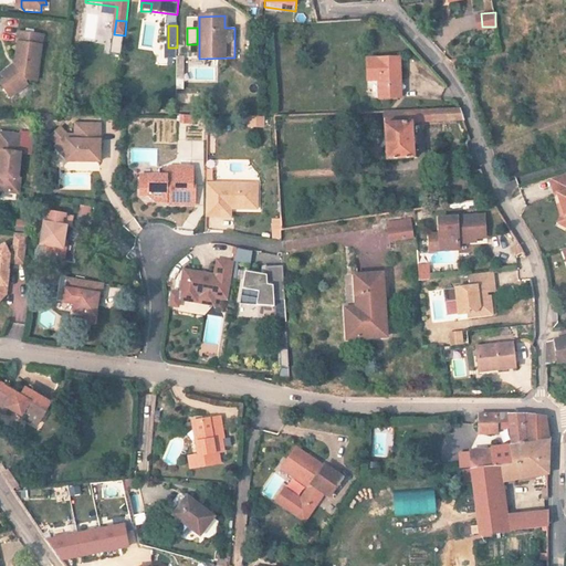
[(17,70),(4,81),(8,85),(2,90),(13,103),(30,90),(28,87),(30,84),(40,85),(44,39),(19,37),(17,48),(19,49),(17,70)]
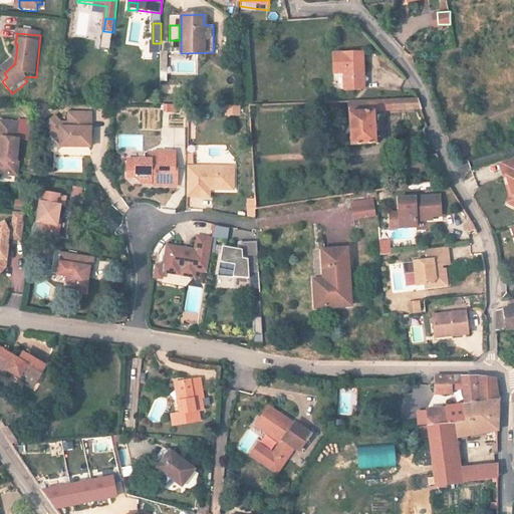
[(99,35),(97,47),(107,49),(109,37),(99,35)]
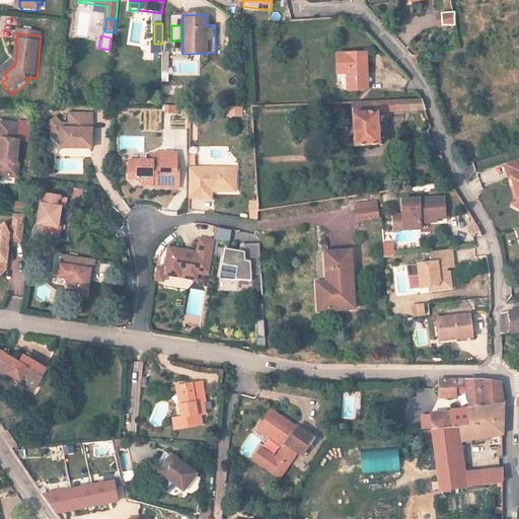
[(346,68),(347,85),(366,85),(365,48),(335,47),(336,68),(346,68)]
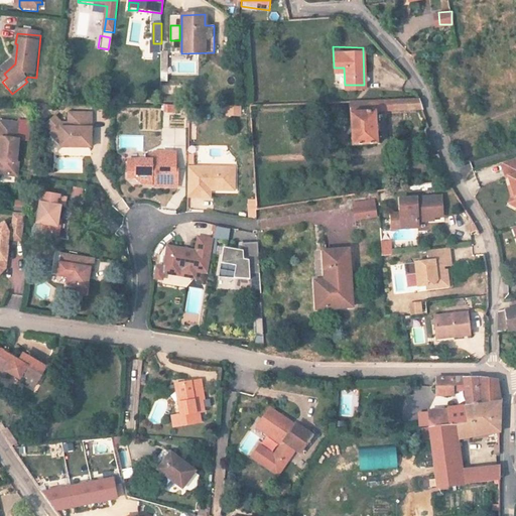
[(379,108),(421,106),(418,97),(353,99),(354,139),(380,138),(379,108)]
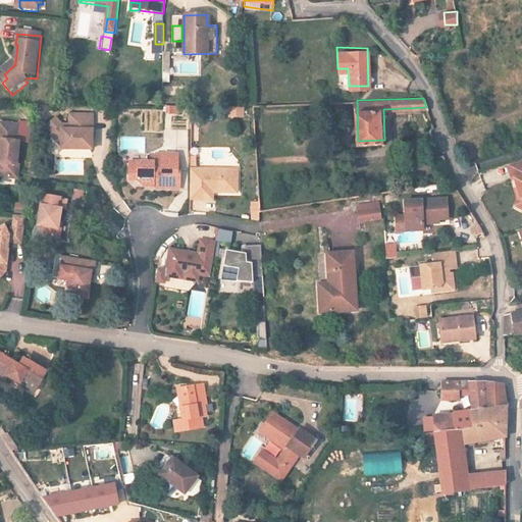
[(165,113),(179,114),(179,106),(165,105),(165,113)]
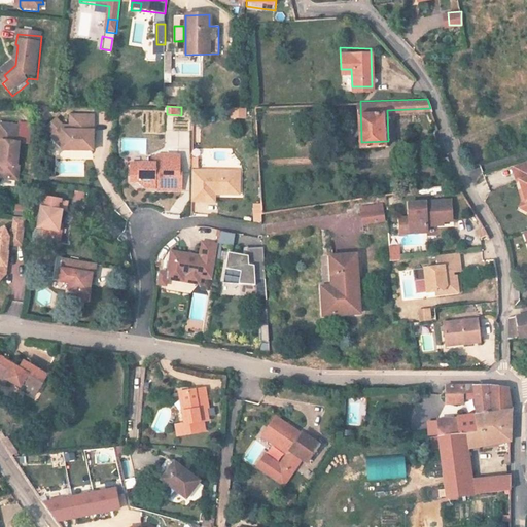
[(231,118),(246,118),(246,109),(231,108),(231,118)]
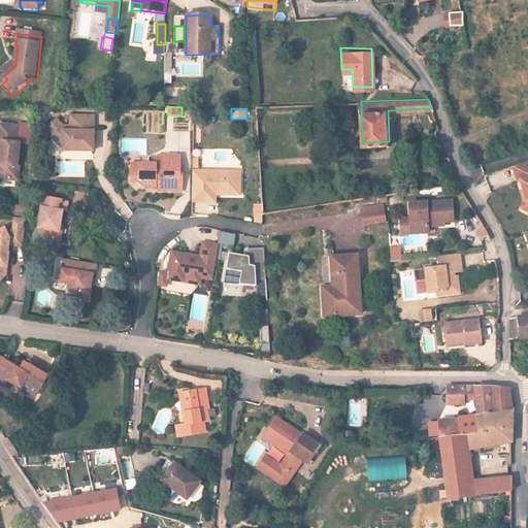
[(145,110),(145,133),(164,133),(165,111),(145,110)]
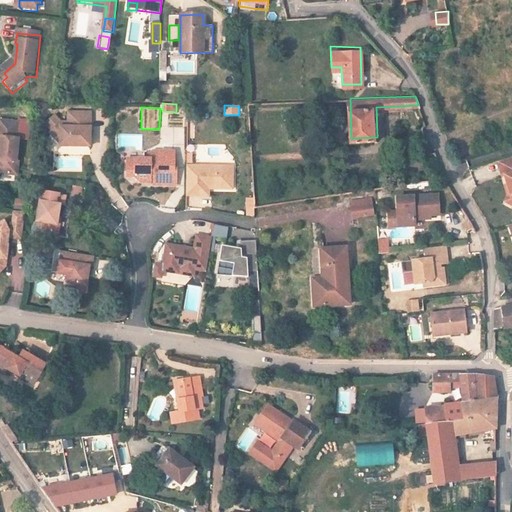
[(48,127),(55,134),(63,134),(63,146),(63,149),(93,149),(92,115),(69,115),(69,125),(63,125),(55,118),(48,127)]
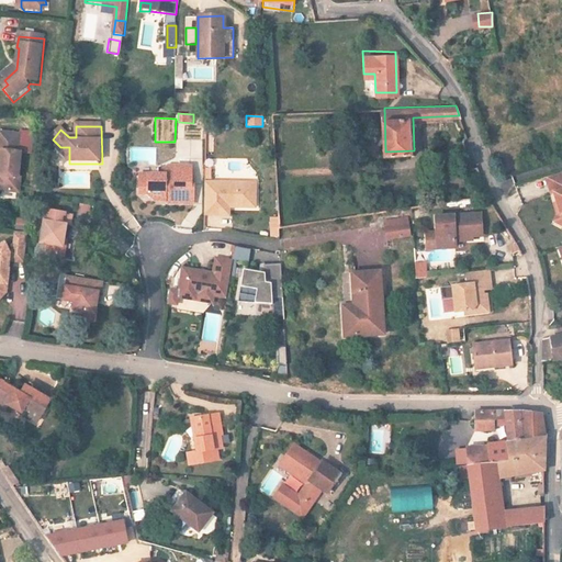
[(4,179),(0,178),(0,192),(1,194),(23,198),(25,181),(23,181),(25,157),(23,156),(25,137),(6,136),(3,152),(8,154),(4,179)]
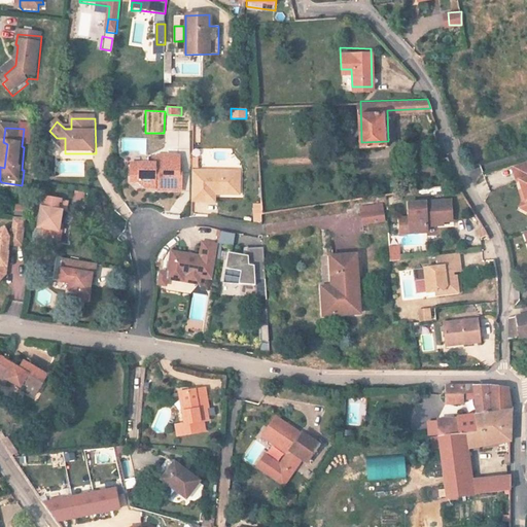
[(55,141),(65,150),(65,138),(57,138),(55,141)]
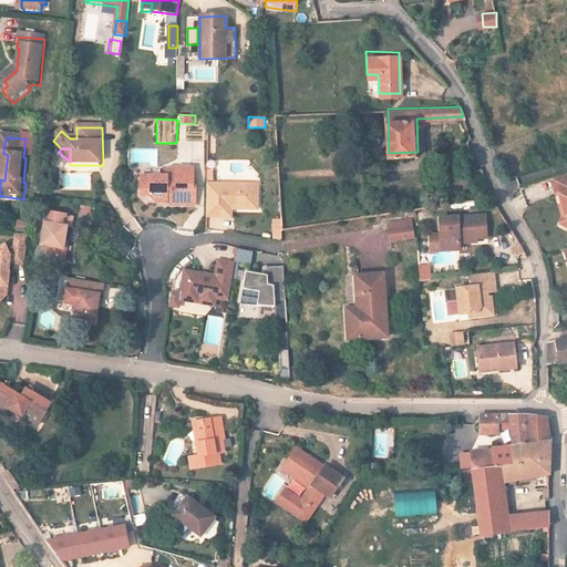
[(172,207),(174,209),(199,209),(199,189),(196,189),(196,172),(174,172),(171,174),(171,176),(163,176),(163,182),(144,182),(144,202),(153,202),(158,207),(172,207)]
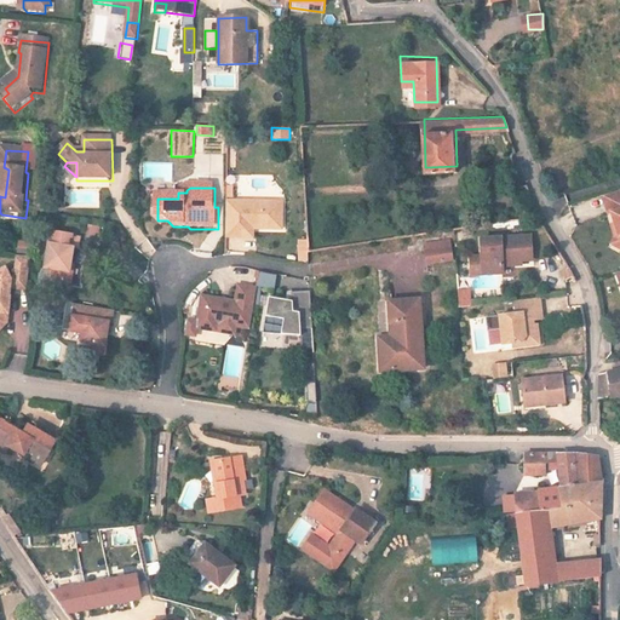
[(619,190),(606,195),(609,213),(613,212),(615,223),(619,237),(614,246),(619,248),(619,190)]
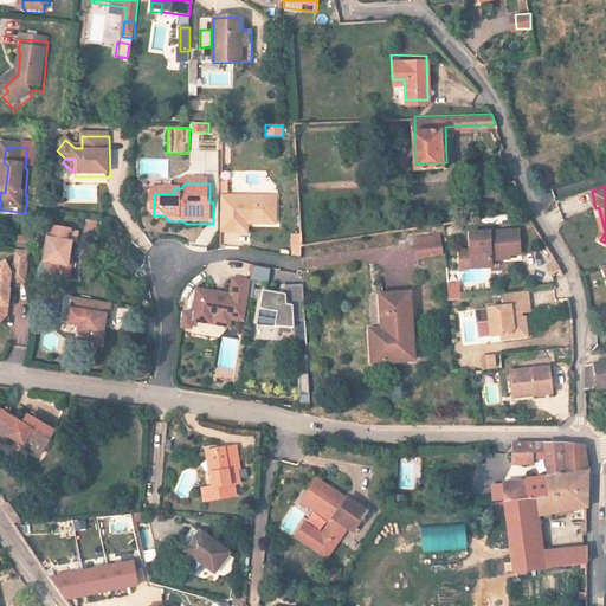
[(279,225),(281,199),(225,198),(226,236),(239,234),(239,225),(255,225),(279,225)]
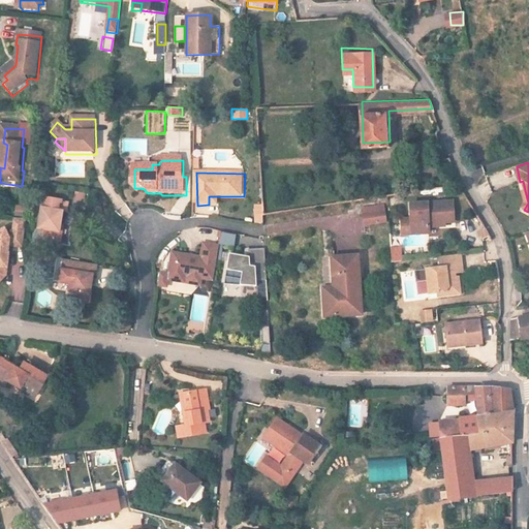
[(84,203),(85,193),(74,191),(73,200),(84,203)]
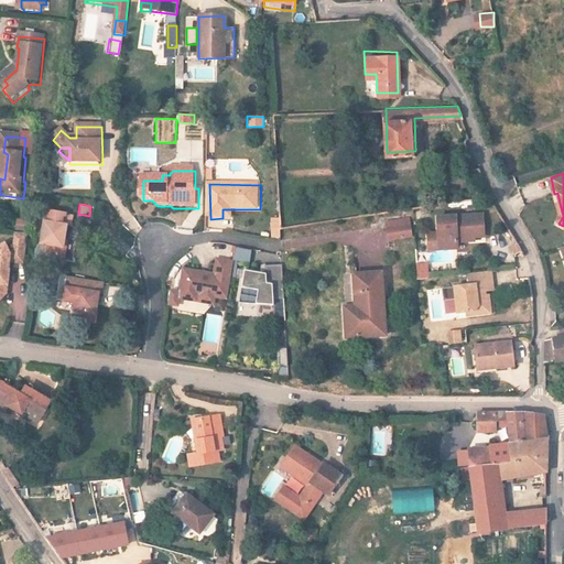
[(237,218),(237,209),(223,209),(223,218),(237,218)]
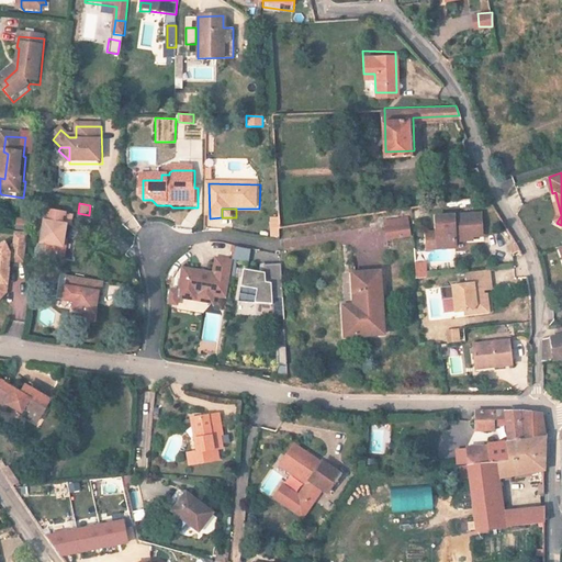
[(69,261),(71,244),(72,229),(78,231),(80,218),(51,215),(47,249),(53,250),(52,259),(69,261)]
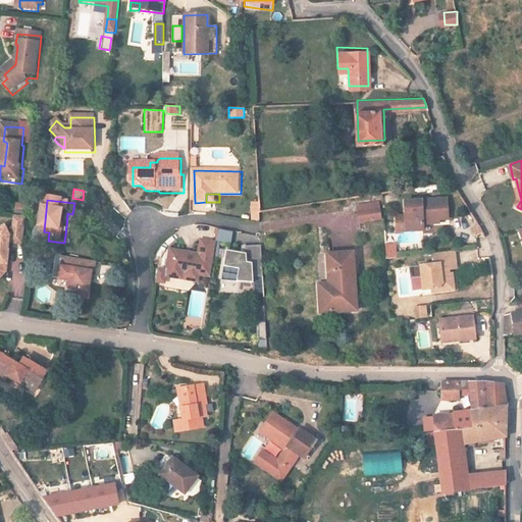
[(441,219),(441,221),(451,220),(449,200),(407,204),(408,218),(409,233),(426,231),(425,225),(435,224),(435,219),(441,219)]
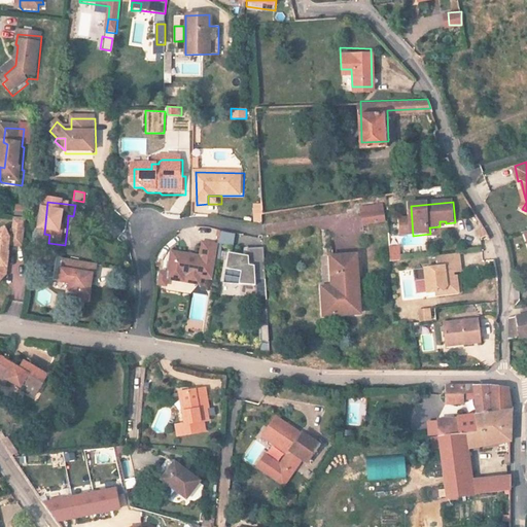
[(336,249),(352,248),(352,239),(360,238),(360,213),(317,215),(318,229),(335,227),(336,249)]
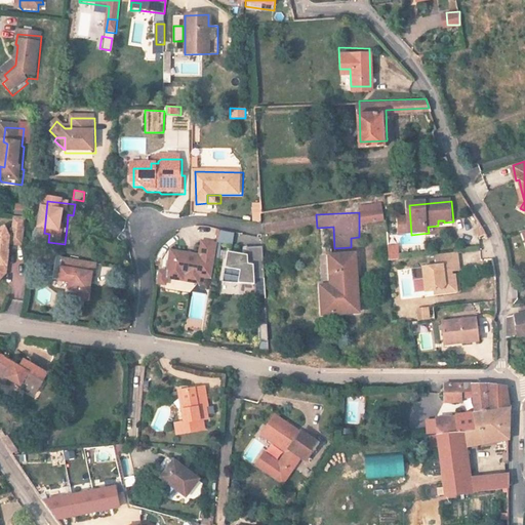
[(362,227),(385,224),(382,213),(361,216),(362,227)]
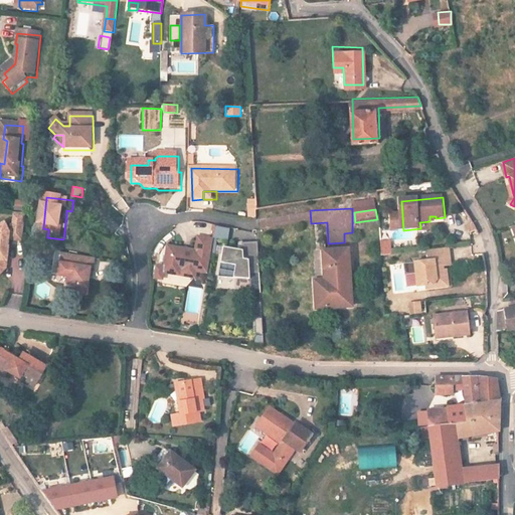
[(403,230),(402,215),(392,216),(393,231),(403,230)]
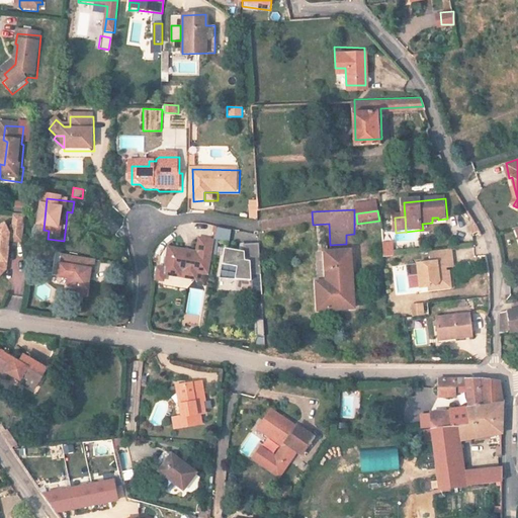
[(0,290),(11,274),(14,253),(12,253),(13,245),(27,247),(30,219),(18,218),(17,236),(13,236),(9,229),(0,233),(0,245),(1,247),(0,247),(0,290)]
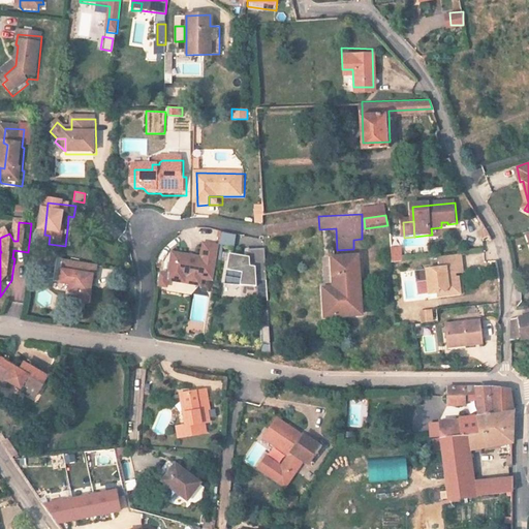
[(217,243),(234,247),(236,235),(220,231),(217,243)]
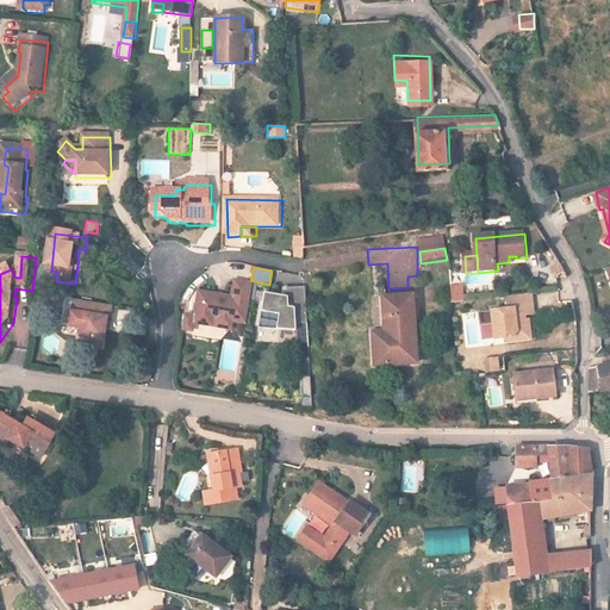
[(199,323),(219,325),(221,319),(234,321),(253,323),(259,282),(240,280),(237,296),(204,292),(199,323)]
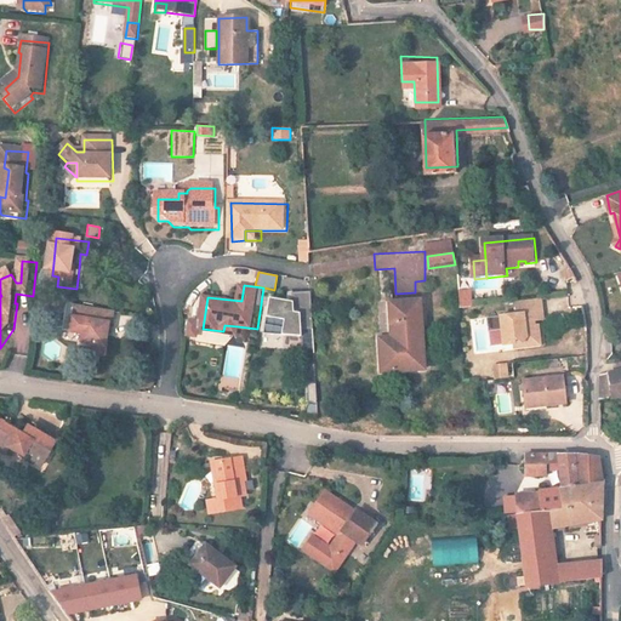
[(471,289),(457,289),(459,307),(472,307),(471,289)]
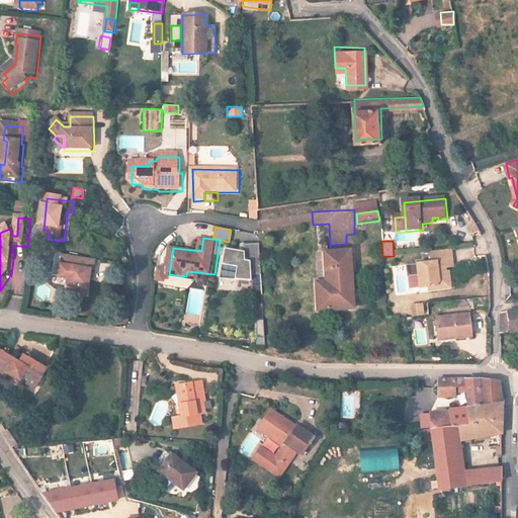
[(249,251),(230,249),(226,279),(257,280),(257,274),(267,273),(264,242),(248,244),(249,251)]
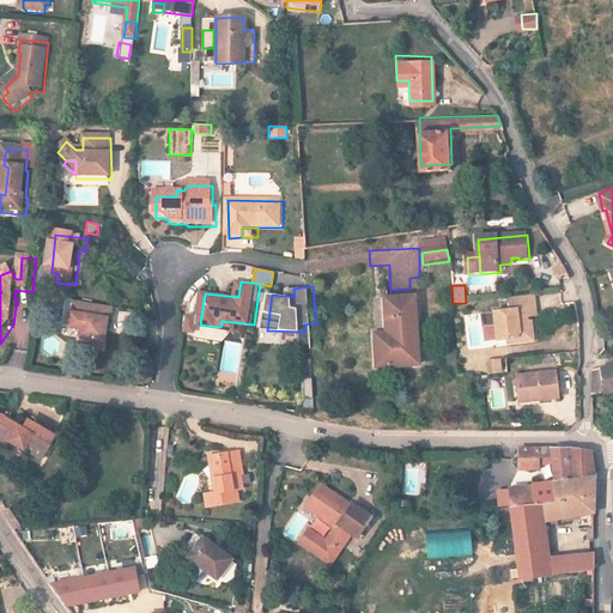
[(501,341),(510,340),(520,339),(520,337),(535,335),(534,323),(528,325),(528,317),(540,316),(538,295),(511,297),(513,310),(497,311),(499,326),(501,341)]
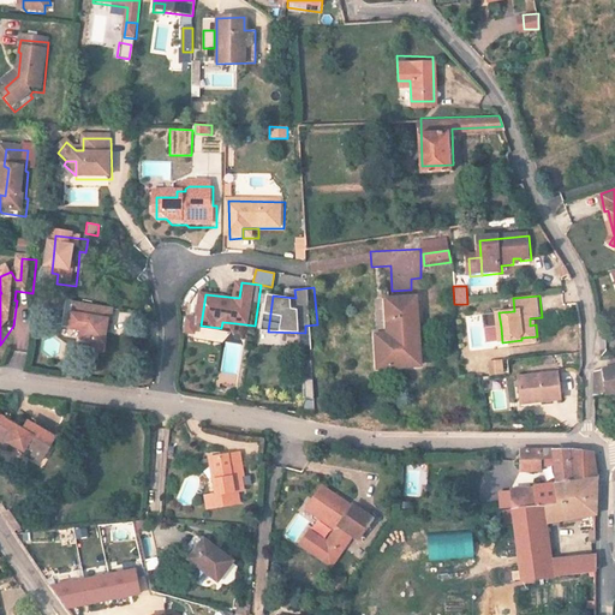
[(387,304),(389,339),(389,354),(376,356),(378,372),(421,370),(416,302),(387,304)]
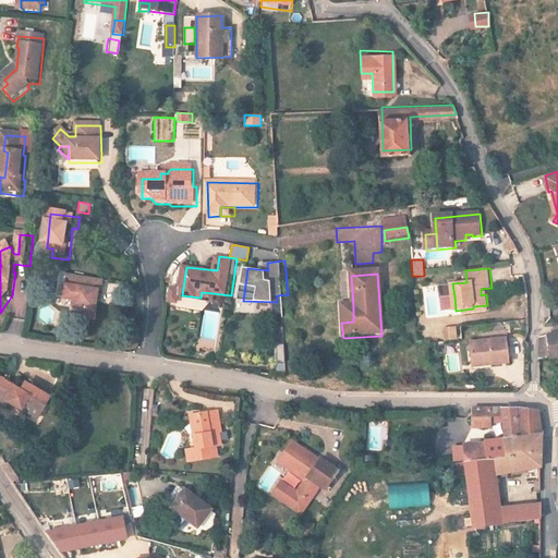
[(107,295),(108,283),(98,282),(71,278),(70,290),(76,291),(74,302),(80,302),(77,314),(89,316),(101,318),(105,295),(107,295)]
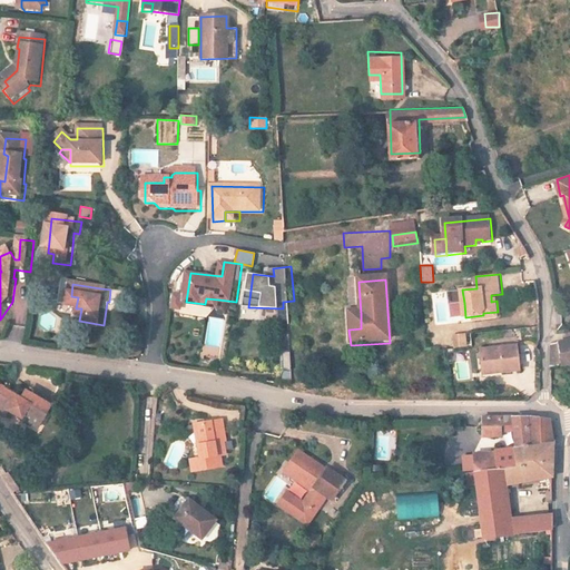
[(464,303),(462,290),(450,292),(451,304),(464,303)]
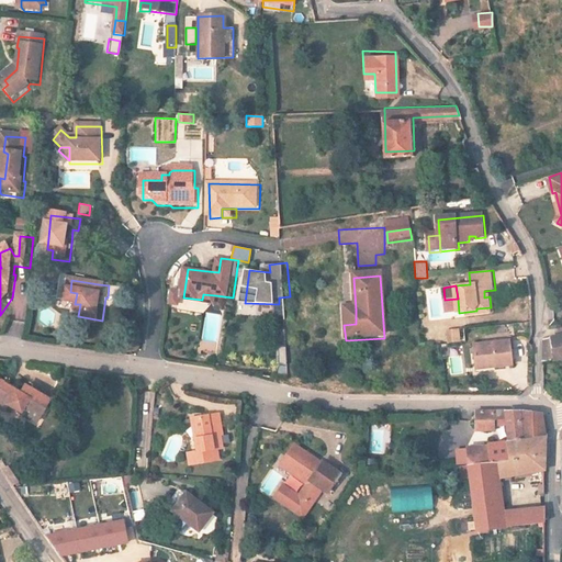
[(492,314),(491,307),(476,308),(476,311),(468,312),(469,317),(492,314)]
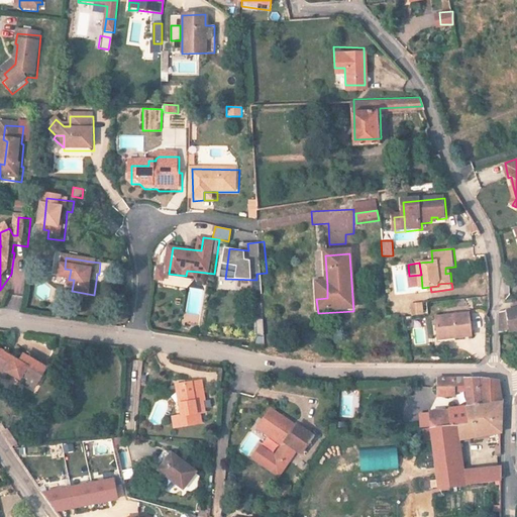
[(327,298),(327,285),(315,286),(316,299),(327,298)]
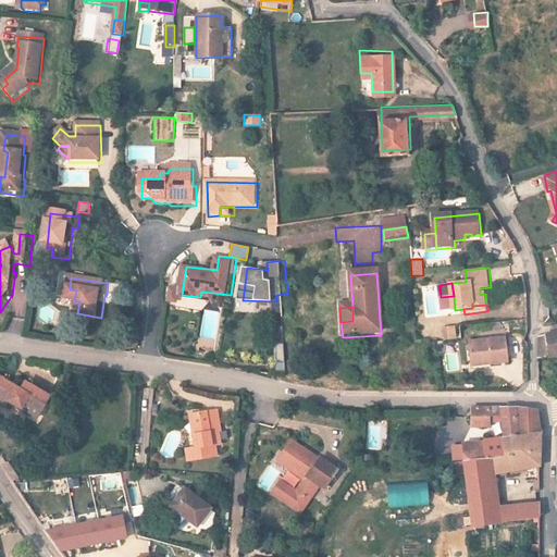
[(101,318),(89,316),(88,323),(100,325),(101,318)]
